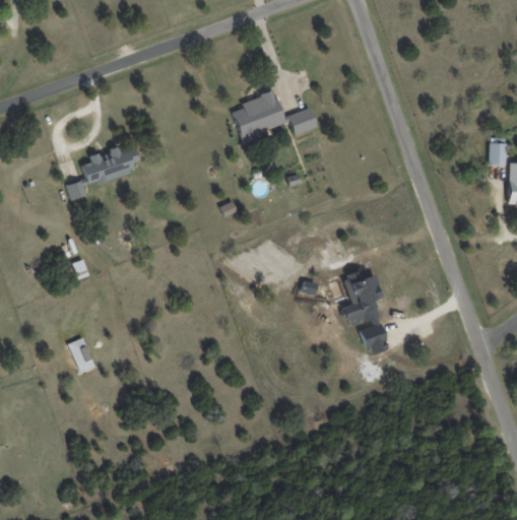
[(234,112),(244,140),(286,126),(274,91),(242,103),(244,109),(234,112)]
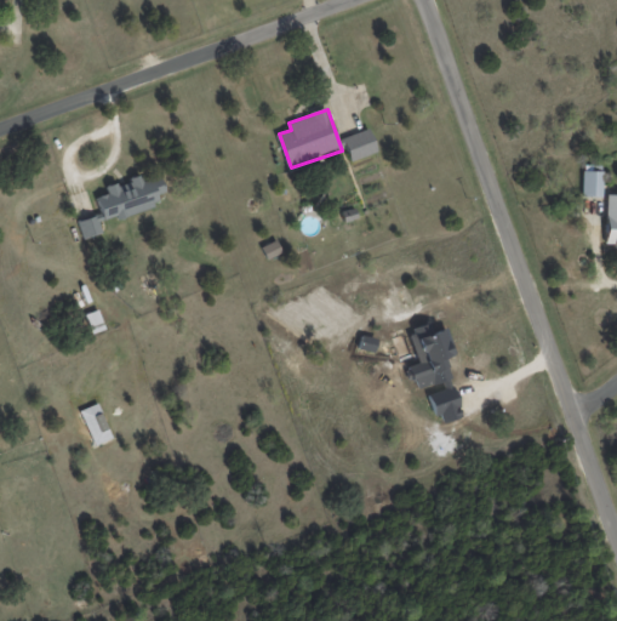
[(344,138),(353,161),(380,151),(371,127),(344,138)]
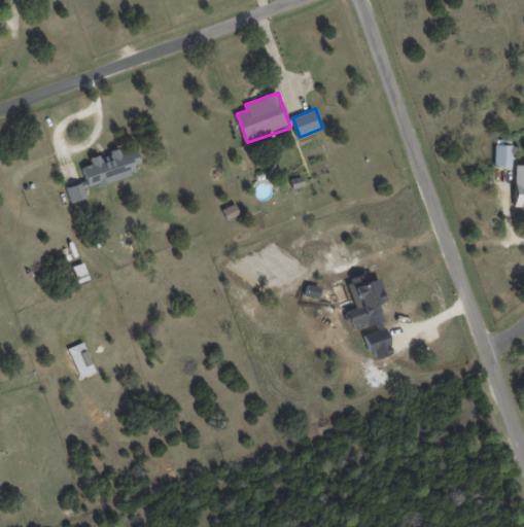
[(83,167),(90,188),(135,175),(132,166),(141,164),(136,145),(92,159),(93,164),(83,167)]
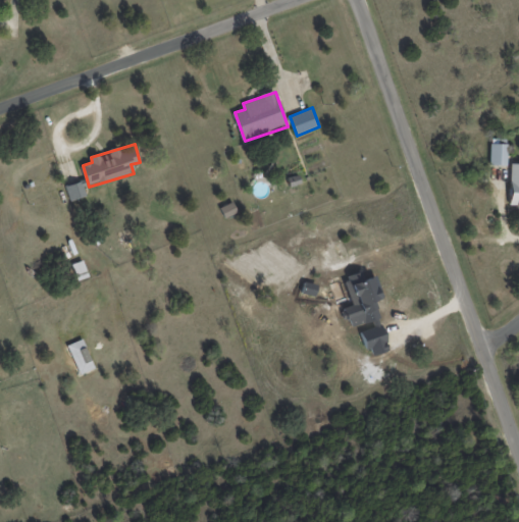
[(491,165),(508,165),(509,144),(492,144),(491,165)]
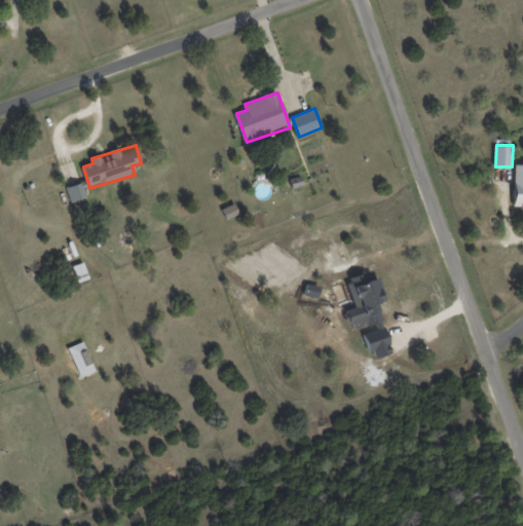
[(68,187),(73,201),(89,196),(85,181),(68,187)]
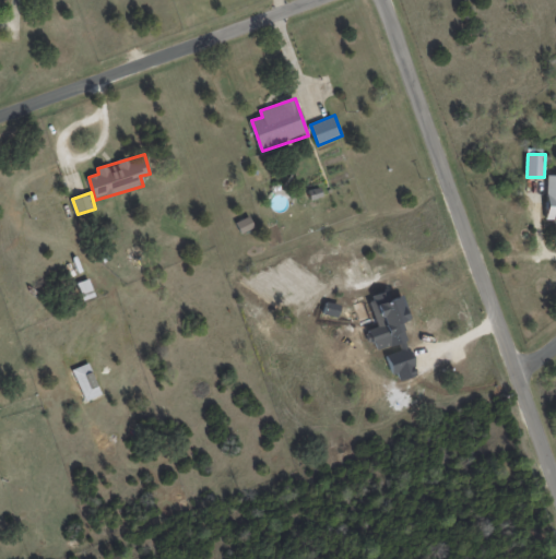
[(243,234),(256,227),(250,216),(237,222),(243,234)]
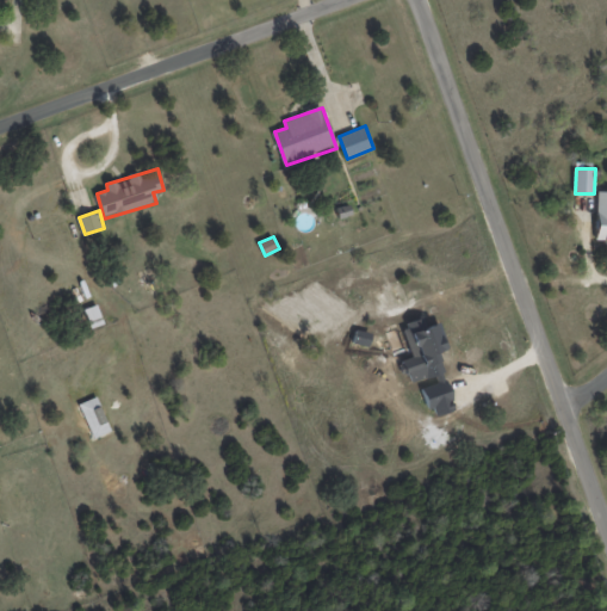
[(105,323),(99,304),(86,309),(93,328),(105,323)]
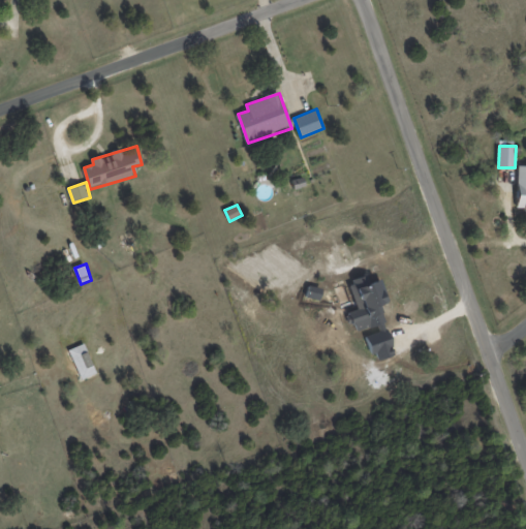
[(70,349),(83,379),(98,373),(86,343),(70,349)]
